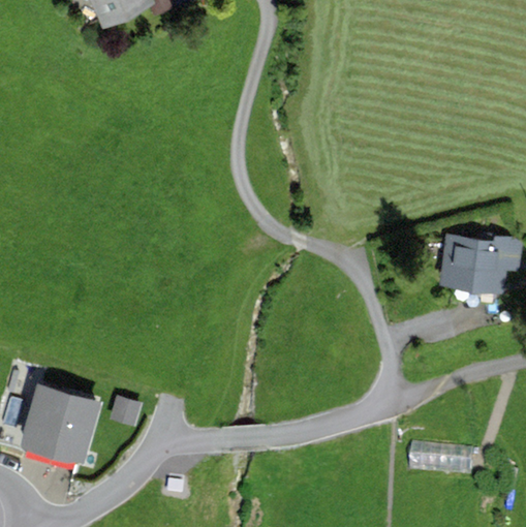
[(91,0),(104,26),(152,0),(91,0)]
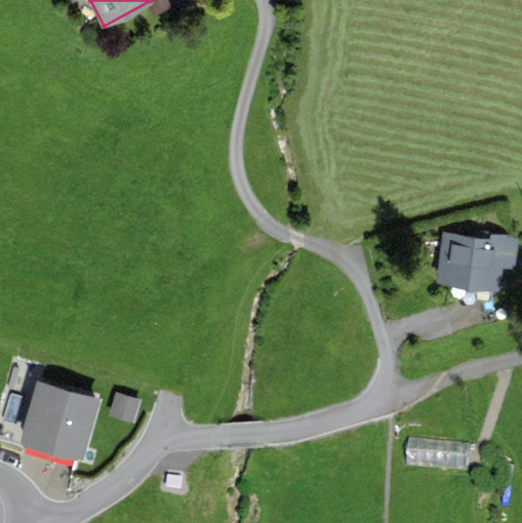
[(517,243),(444,232),(437,276),(510,288),(517,243)]
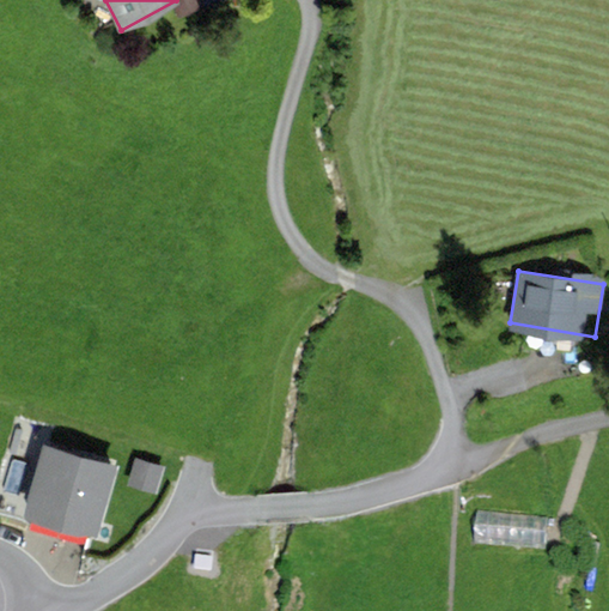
[(119,467),(42,446),(23,516),(98,538),(119,467)]
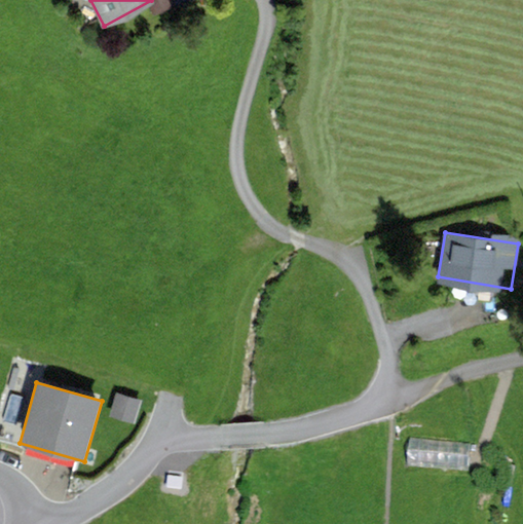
[(141,402),(114,395),(107,419),(134,426),(141,402)]
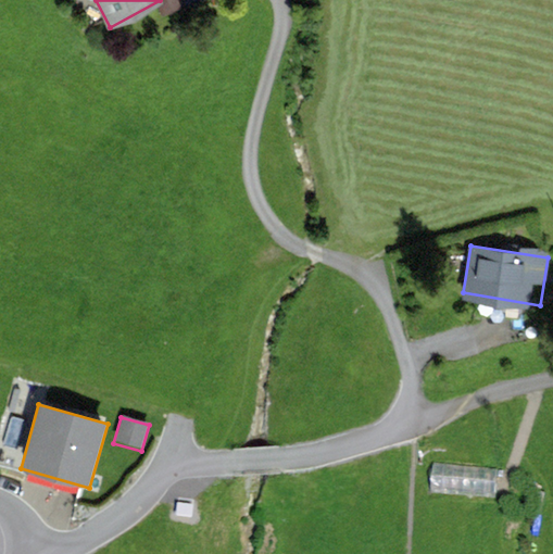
[(173,506),(172,519),(187,520),(187,507),(173,506)]
